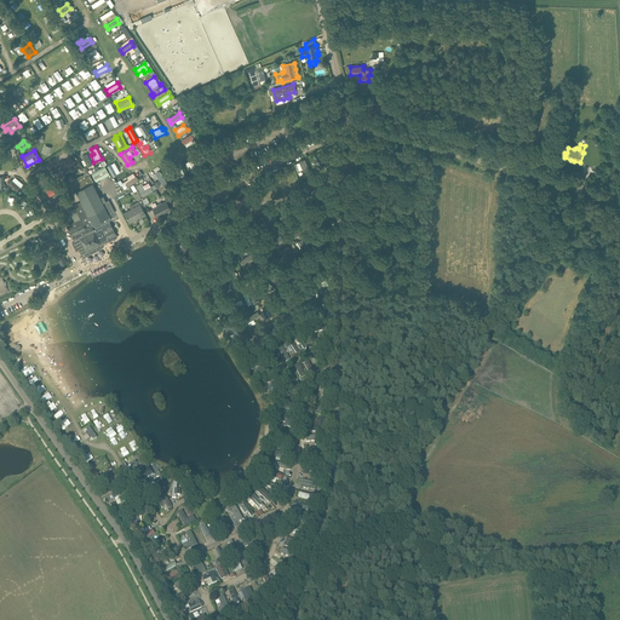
[(87,167),(92,165),(86,154),(81,156),(87,167)]
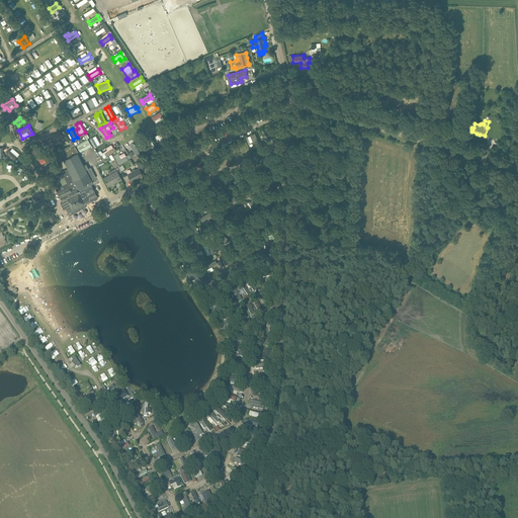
[(97,145),(99,144),(96,138),(93,139),(93,137),(90,139),(94,148),(97,146),(97,145)]
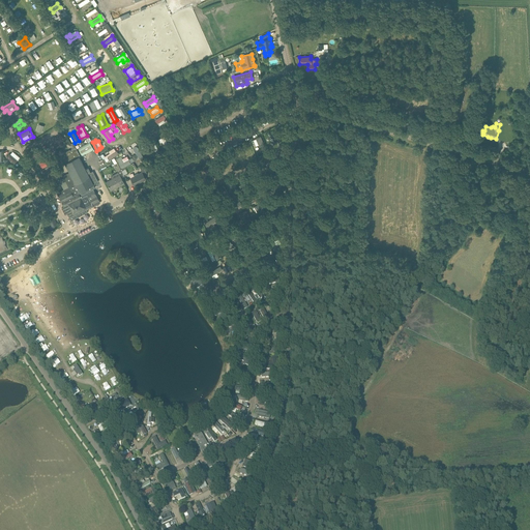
[(89,142),(78,148),(82,155),(93,149),(89,142)]
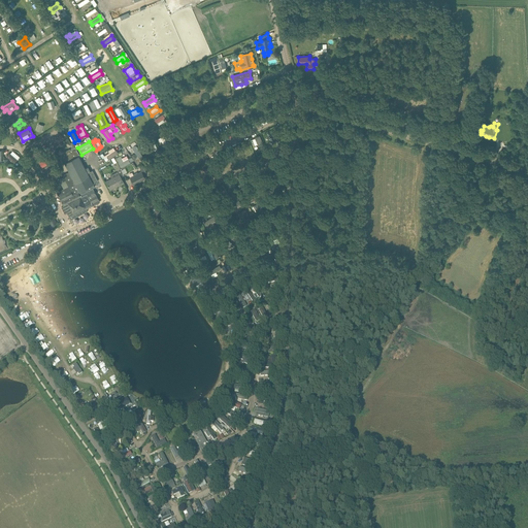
[(93,182),(97,179),(93,170),(90,171),(88,167),(85,168),(78,156),(79,156),(75,147),(74,147),(74,145),(70,147),(71,150),(70,150),(69,150),(64,152),(65,153),(59,156),(64,164),(65,163),(69,172),(63,175),(63,177),(59,179),(63,189),(57,192),(64,206),(61,207),(65,215),(67,213),(70,220),(87,211),(86,209),(100,202),(93,188),(95,188),(93,184),(94,184),(93,182)]
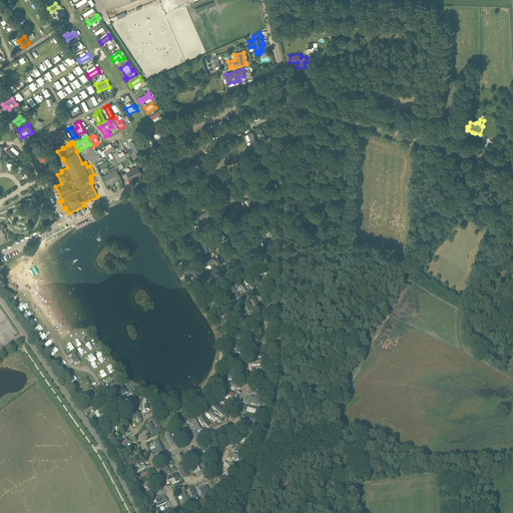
[(137,156),(140,155),(132,141),(128,144),(132,149),(130,150),(130,149),(127,151),(130,155),(133,153),(132,152),(133,151),(134,153),(135,153),(137,156)]
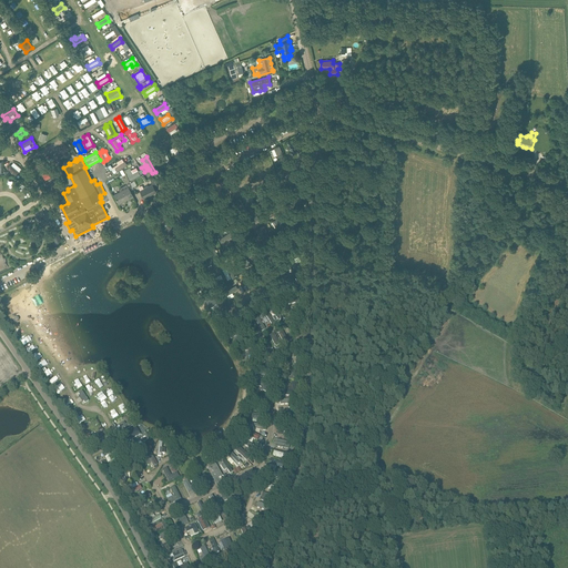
[(113,174),(127,165),(122,158),(108,166),(113,174)]
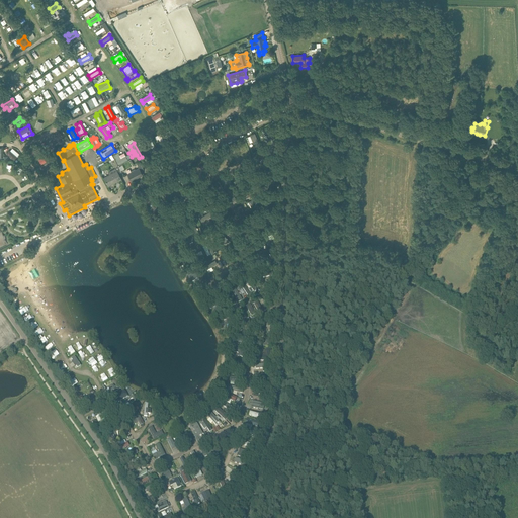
[(118,153),(113,155),(118,165),(127,160),(127,159),(131,158),(128,155),(125,156),(124,153),(119,155),(118,153)]
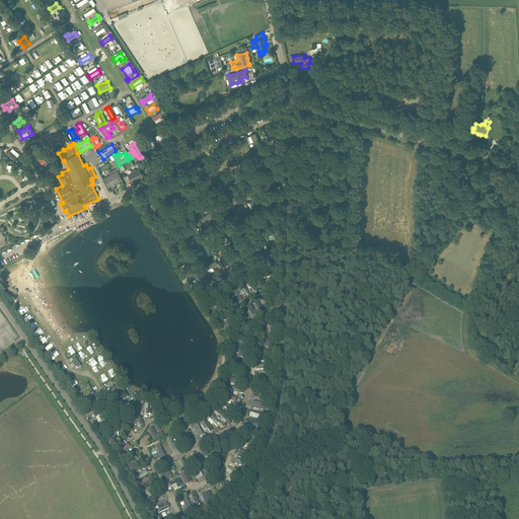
[(144,169),(142,166),(141,164),(138,166),(139,168),(128,174),(132,181),(143,175),(141,171),(144,169)]
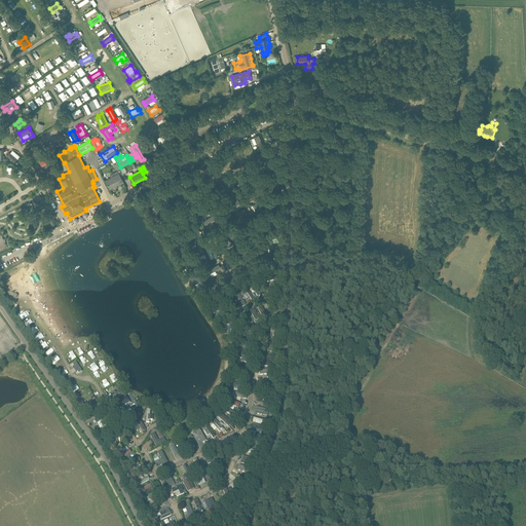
[(123,182),(120,178),(119,174),(117,171),(110,175),(111,178),(106,181),(107,184),(110,188),(116,185),(116,186),(123,182)]
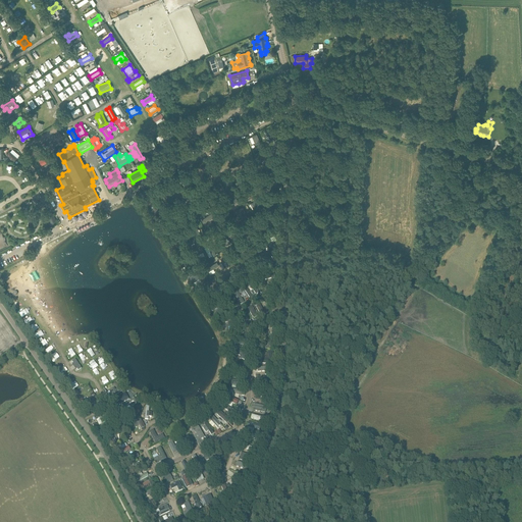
[(228,194),(233,204),(240,202),(235,191),(228,194)]
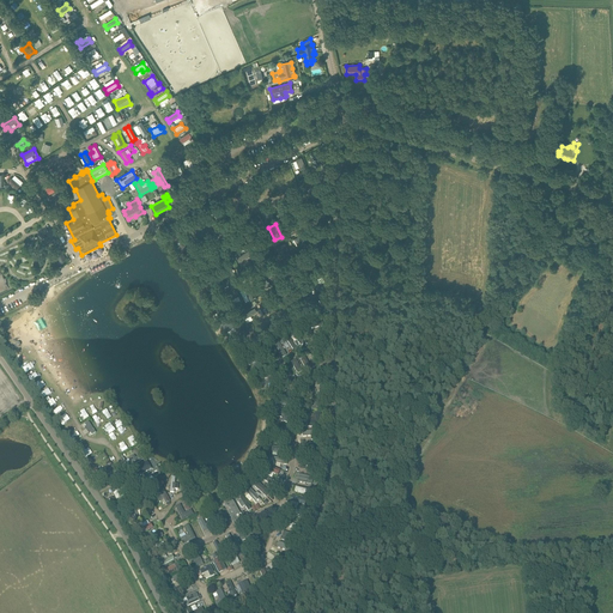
[(61,250),(53,254),(59,265),(66,261),(61,250)]
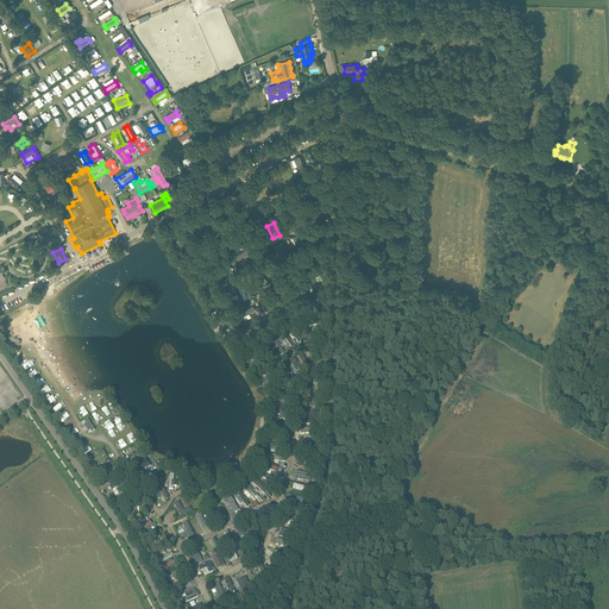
[(217,270),(221,280),(226,277),(221,268),(217,270)]
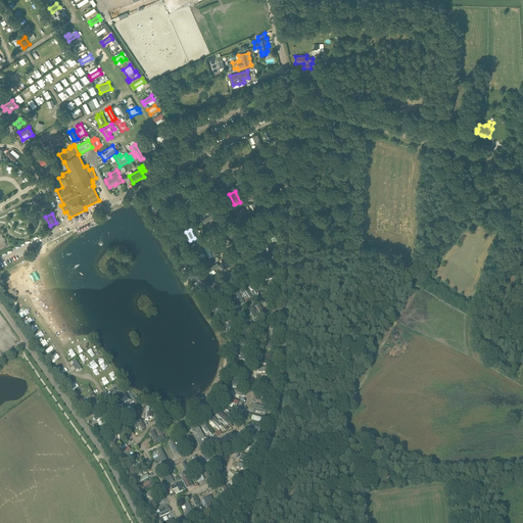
[(272,237),(267,239),(271,247),(279,244),(278,240),(273,242),(272,237)]
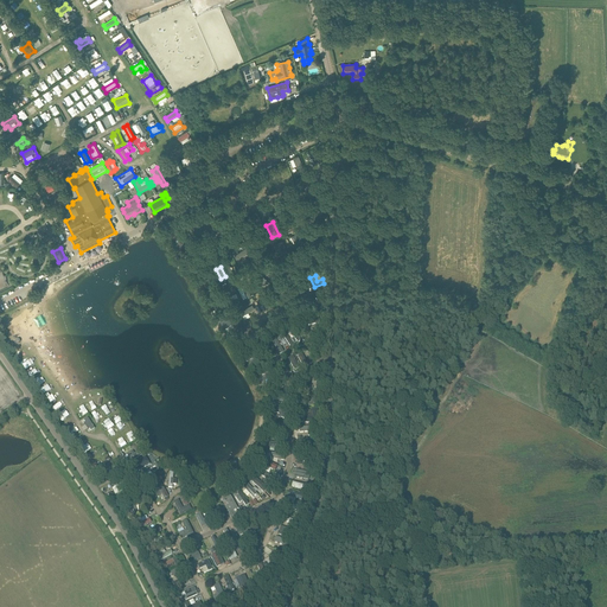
[(238,287),(243,299),(251,296),(247,283),(238,287)]
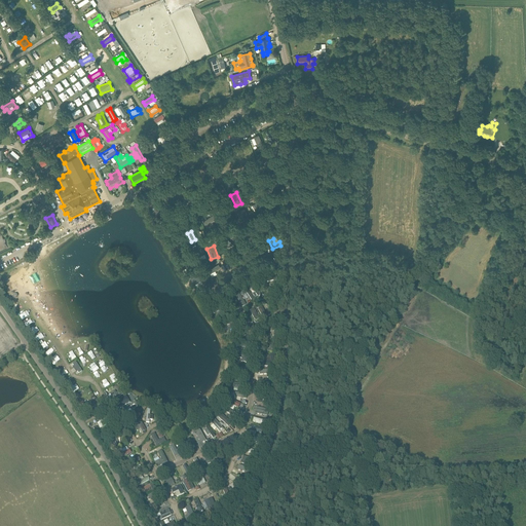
[(276,275),(266,278),(267,283),(273,280),(275,286),(279,285),(276,275)]
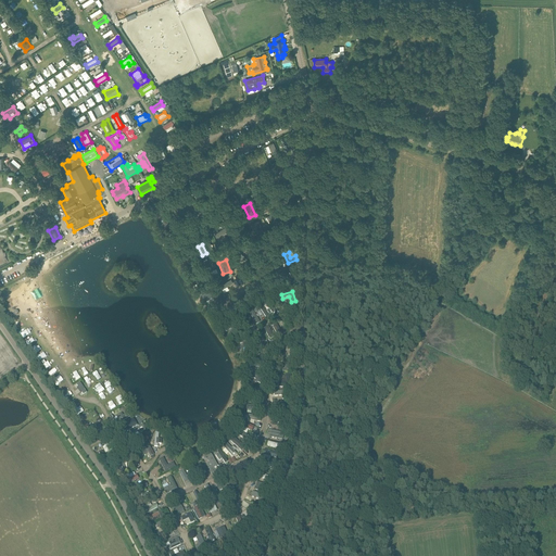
[(223,323),(224,326),(232,320),(229,314),(225,316),(227,319),(223,323)]
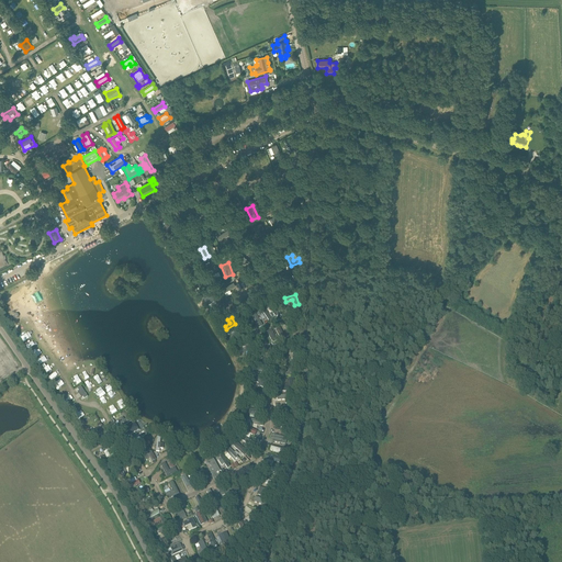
[(281,327),(277,329),(281,340),(291,335),(289,330),(283,334),(281,327)]
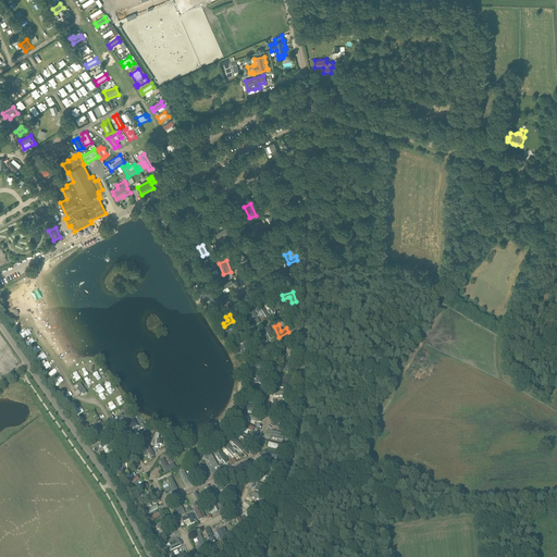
[(291,371),(293,368),(285,361),(281,366),(285,370),(287,368),(291,371)]
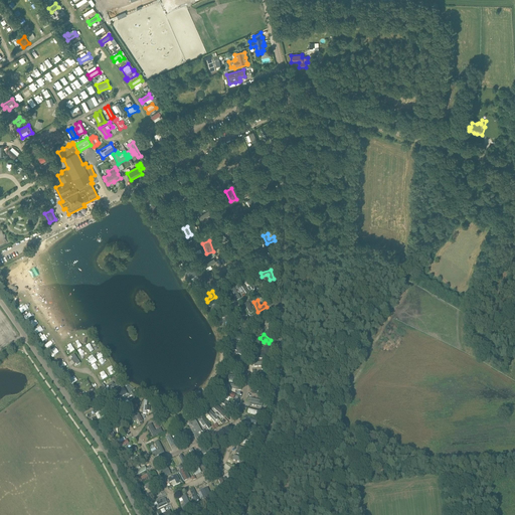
[(242,347),(230,345),(230,349),(238,350),(237,354),(241,354),(242,347)]
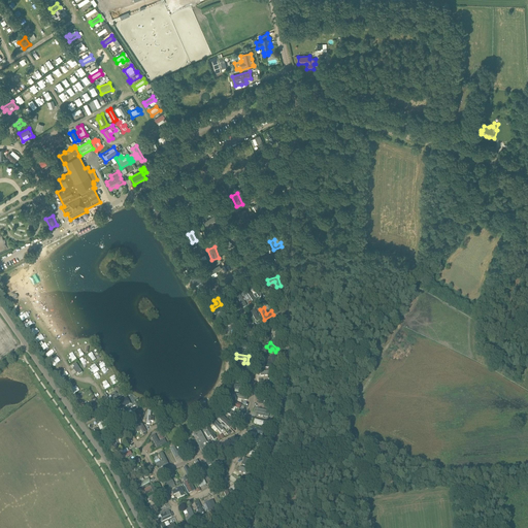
[(268,363),(265,363),(265,367),(276,367),(276,356),(272,356),(272,357),(268,357),(268,363)]
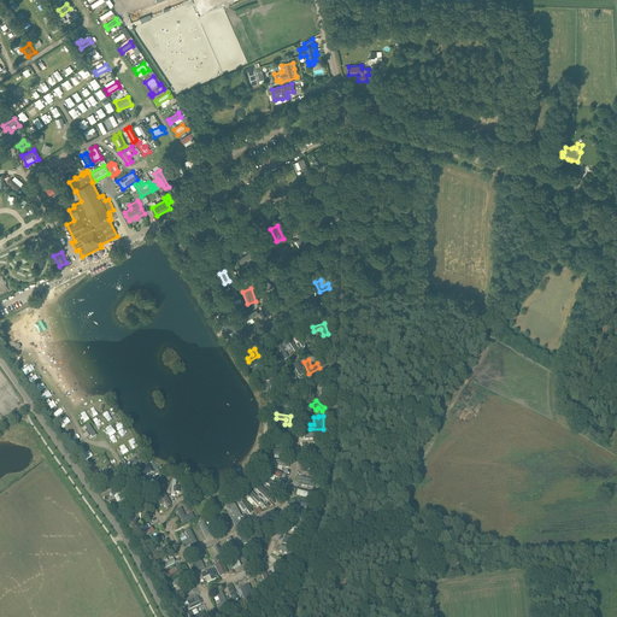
[(84,427),(90,439),(97,435),(90,423),(84,427)]
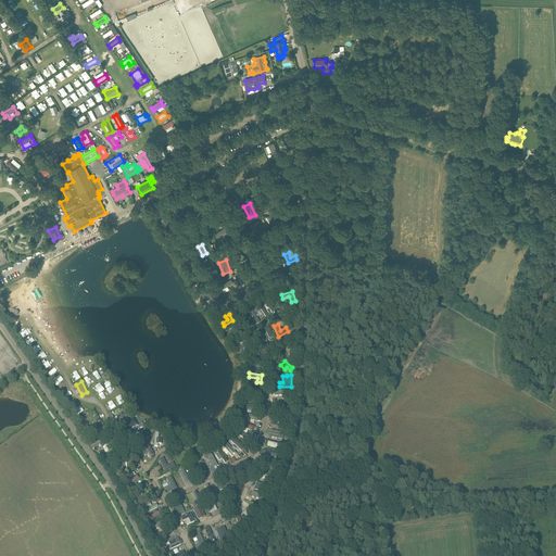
[(263,388),(250,386),(250,390),(258,391),(257,395),(262,396),(263,388)]
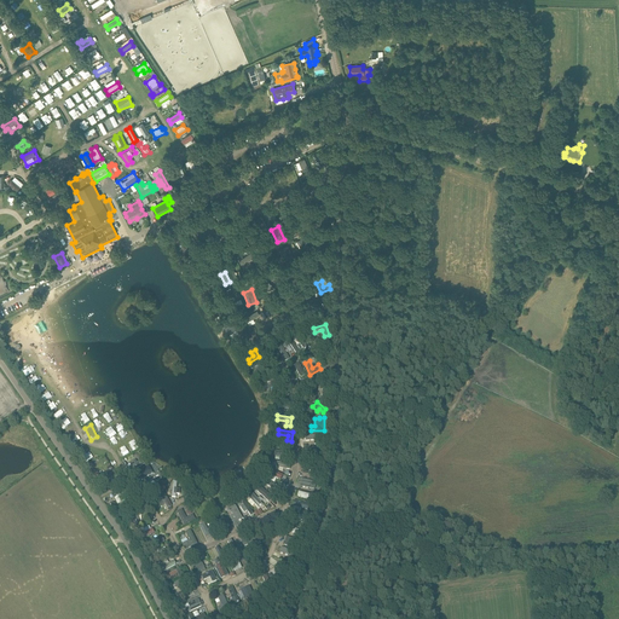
[(276,451),(275,456),(283,457),(283,462),(288,462),(289,452),(276,451)]
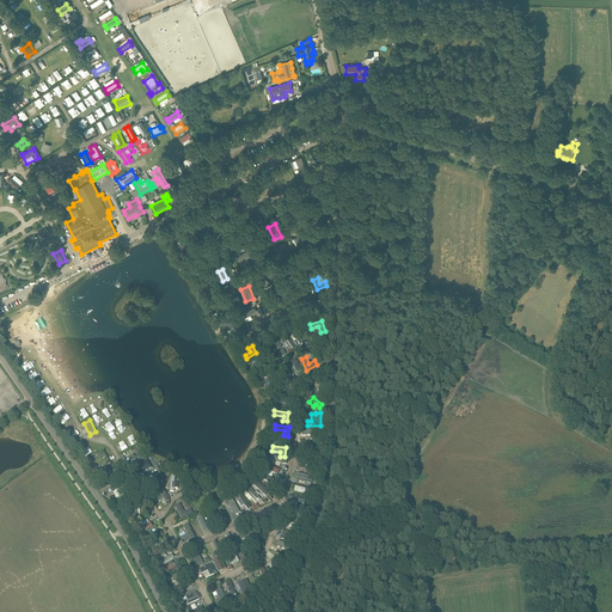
[(126,459),(130,466),(139,460),(134,454),(126,459)]
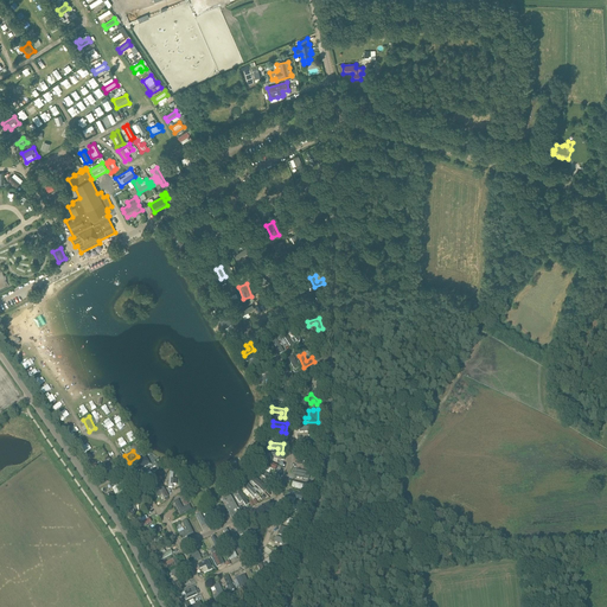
[(116,462),(109,454),(106,458),(114,466),(116,462)]
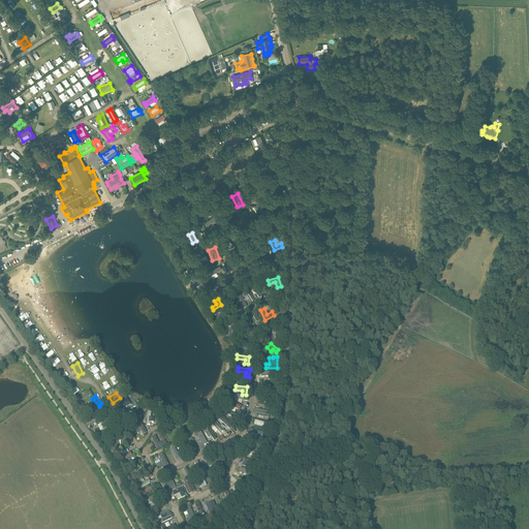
[(272,399),(259,397),(258,401),(265,402),(265,406),(271,407),(272,399)]
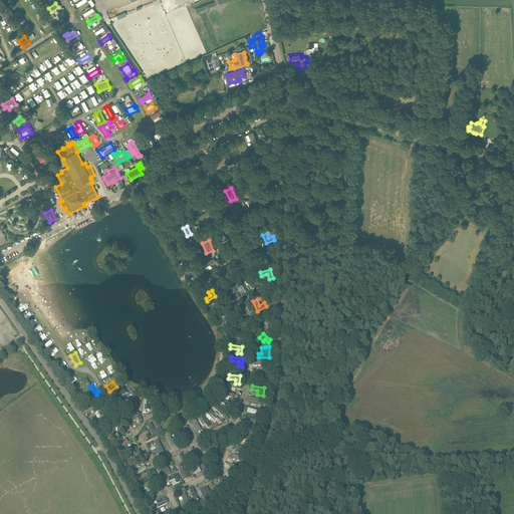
[(222,390),(221,394),(224,395),(223,398),(233,402),(235,396),(222,390)]
